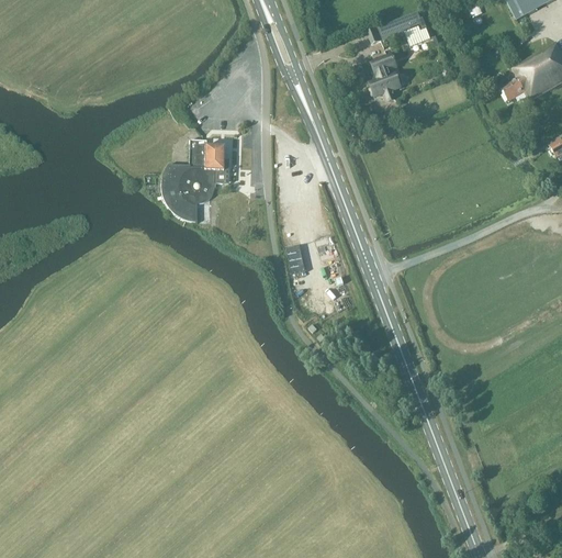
[(505,0),(516,19),(549,0),(505,0)]
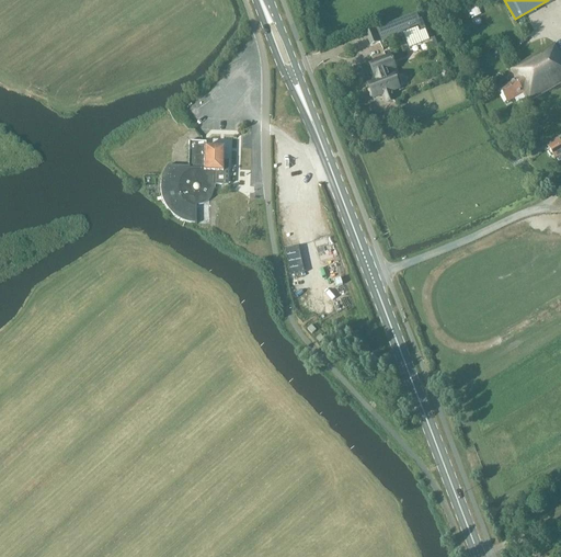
[(366,30),(370,43),(403,30),(409,45),(430,36),(421,16),(420,16),(416,10),(366,30)]
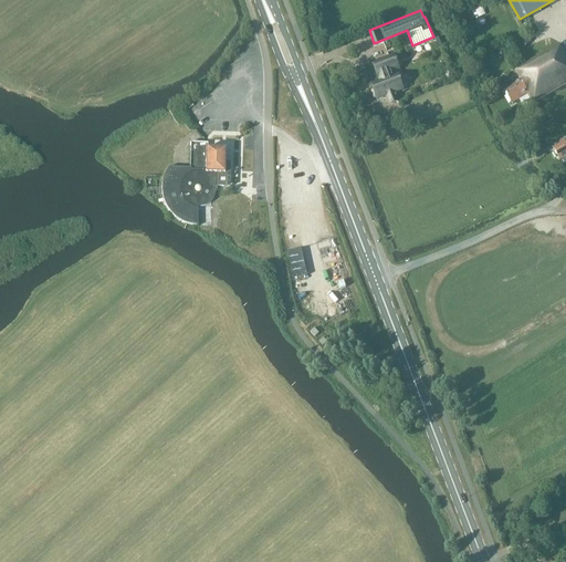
[(516,66),(521,75),(505,85),(513,99),(530,90),(534,99),(565,80),(565,45),(562,40),(516,66)]
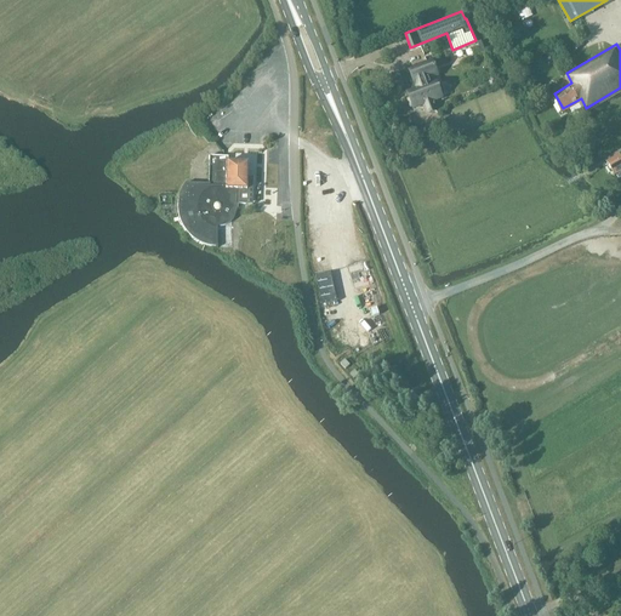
[(427,60),(410,67),(415,80),(416,80),(419,85),(408,90),(410,96),(409,96),(411,103),(412,103),(414,104),(423,101),(427,110),(437,107),(433,97),(442,93),(442,92),(444,91),(440,81),(438,83),(437,79),(432,80),(429,74),(437,72),(432,58),(427,60)]
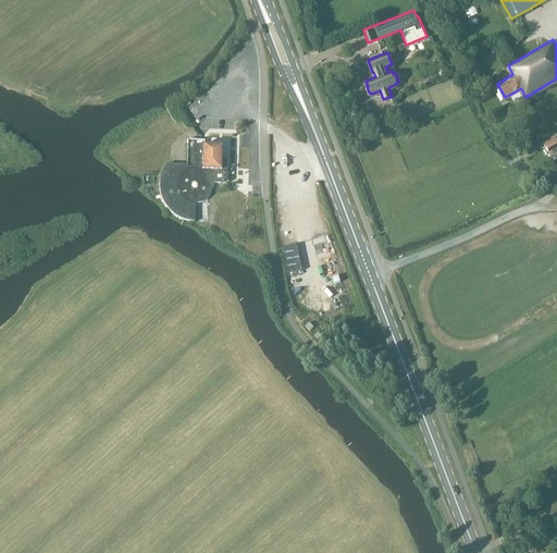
[(551,151),(553,154),(556,150),(556,135),(545,142),(547,145),(546,146),(549,151),(551,151)]
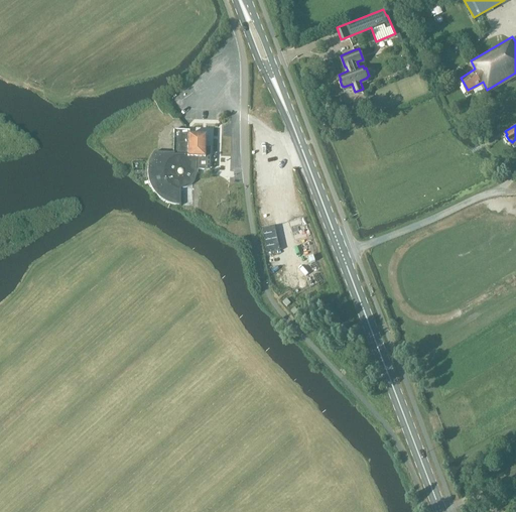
[(156,190),(165,199),(169,201),(174,202),(179,202),(180,185),(185,184),(189,181),(194,177),(196,174),(197,170),(197,166),(208,166),(209,151),(213,151),(212,147),(209,147),(209,145),(205,144),(205,133),(189,133),(188,128),(174,128),(173,151),(154,150),(151,155),(149,161),(148,167),(148,174),(149,180),(152,186),(156,190)]
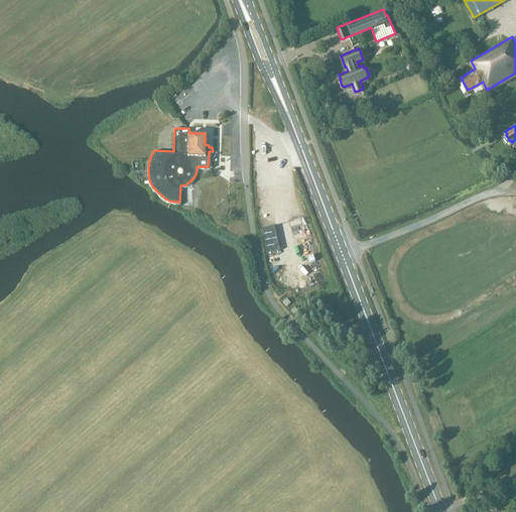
All buildings are outlined.
